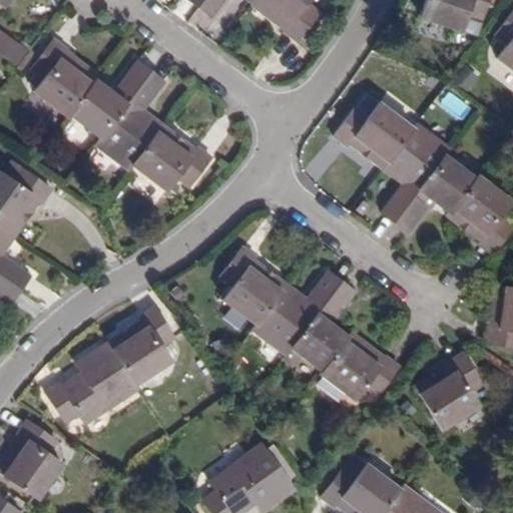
[(199,0),(195,6),(209,16),(221,0),(247,0),(251,3),(253,0),(199,0)]
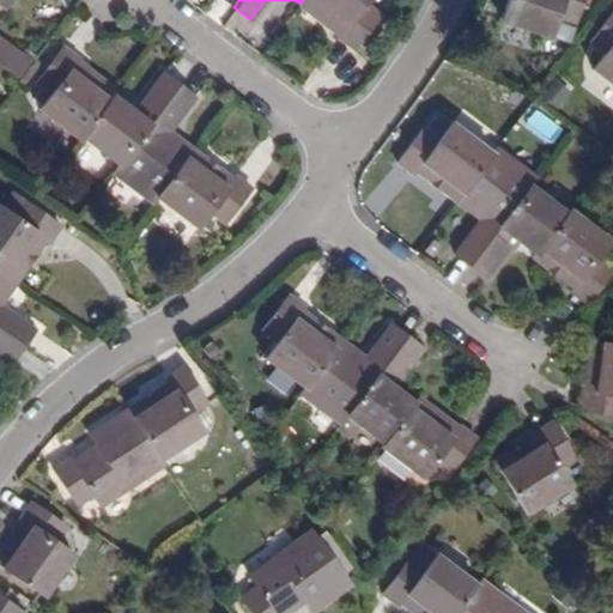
[(366,5),(369,0),(303,0),(301,4),(343,35),(339,40),(353,49),(380,14),(366,5)]
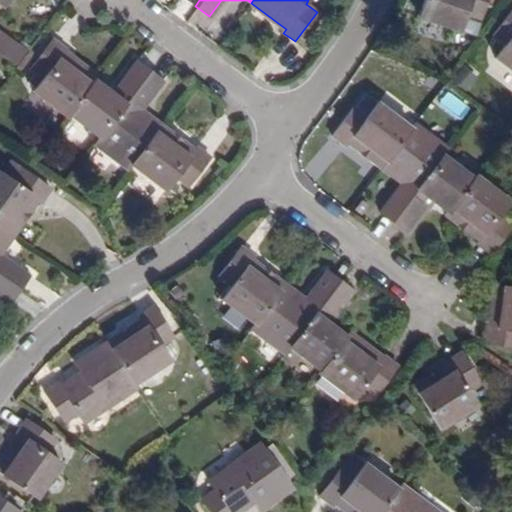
[(420,0),(415,17),(454,30),(460,11),(476,16),(481,0),(420,0)]
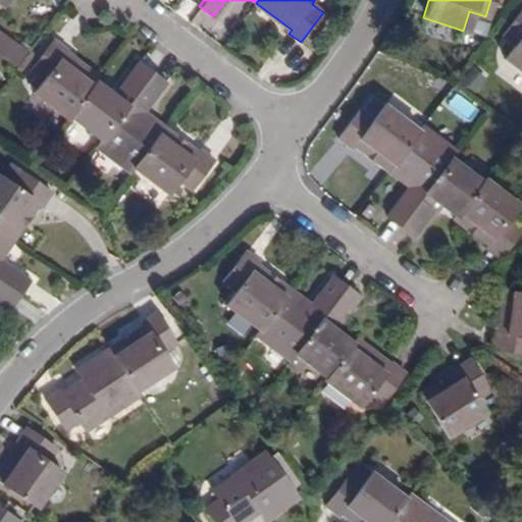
[(521,8),(505,31),(518,41),(507,55),(521,66),(521,8)]
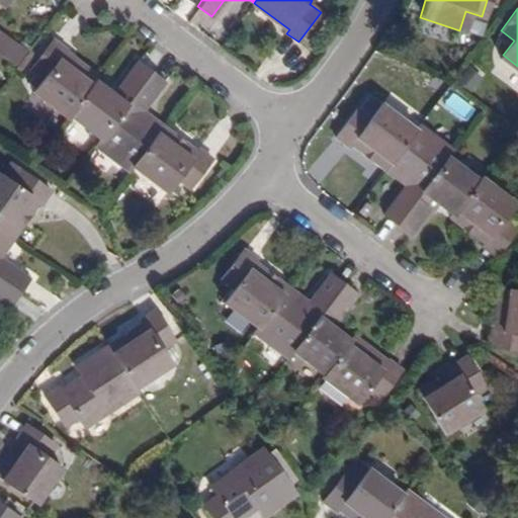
[(0,31),(0,54),(16,66),(26,52),(0,31)]
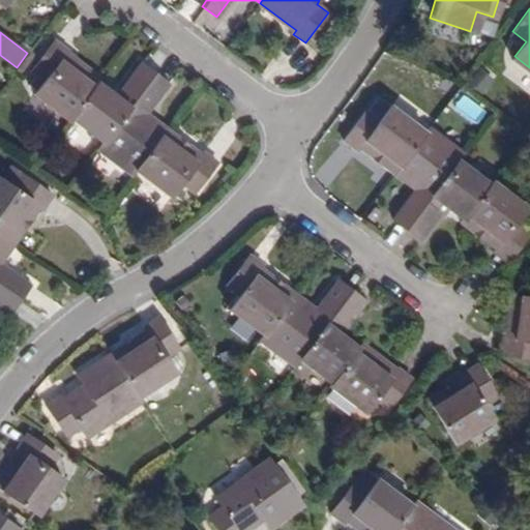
[(33,93),(69,120),(72,116),(98,81),(100,79),(65,51),(67,49),(54,39),(32,68),(45,78),(33,93)]
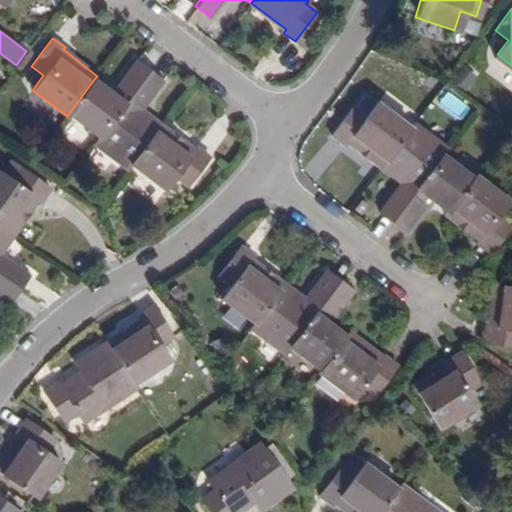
[(135,61),(118,85),(130,94),(148,71),(135,61)]
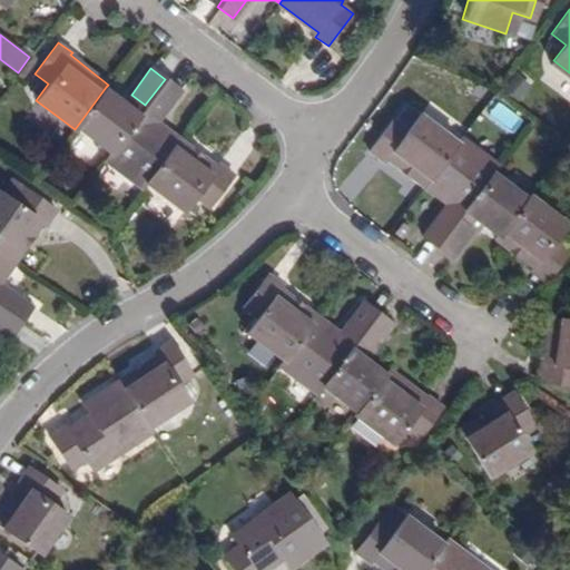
[(180,90),(165,79),(145,105),(135,118),(110,150),(102,160),(140,189),(146,183),(179,138),(161,125),(158,129),(149,124),(160,109),(165,110),(180,90)]
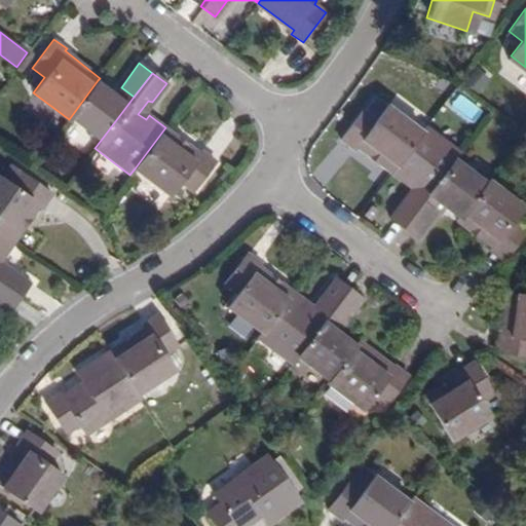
[(123,100),(98,80),(72,115),(102,139),(124,109),(119,106),(123,100)]
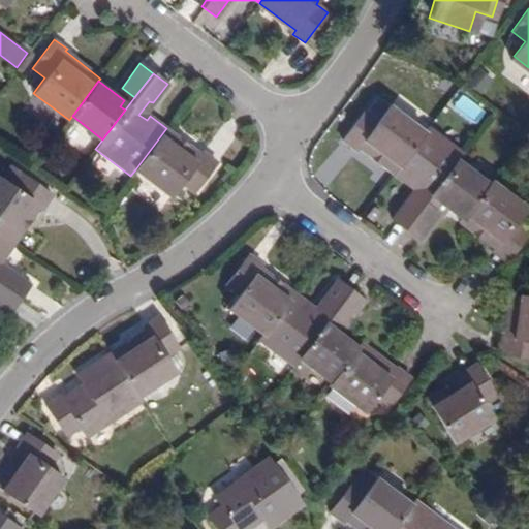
[(463,94),(457,104),(479,118),(486,107),(463,94)]
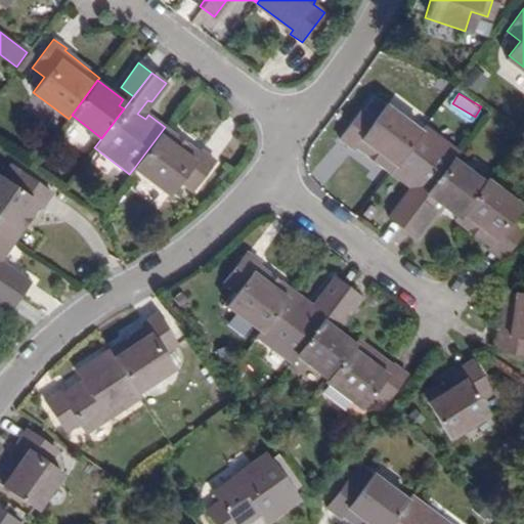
[(352,147),(354,144),(388,172),(421,129),(386,102),(375,117),(362,108),(339,137),(352,147)]
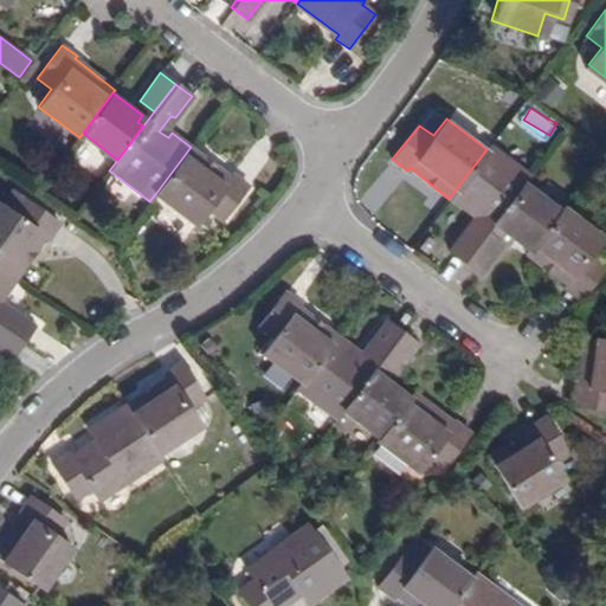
[(465,227),(449,249),(464,262),(485,233),(498,217),(523,184),(529,175),(489,146),(487,149),(449,199),(468,213),(470,210),(477,214),(468,229),(465,227)]
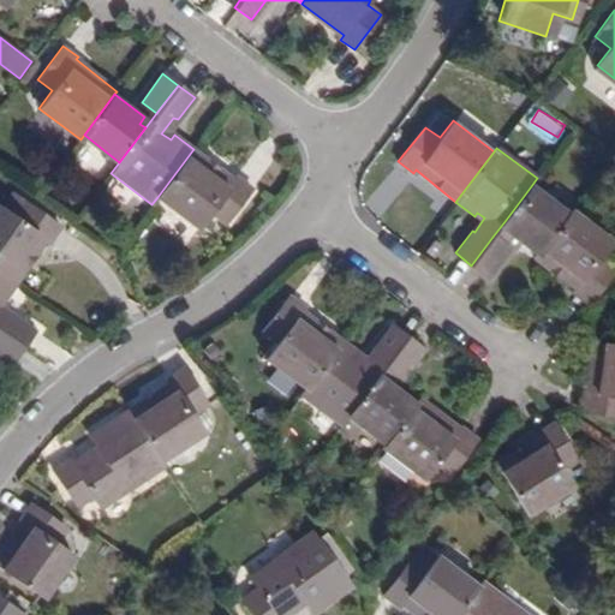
[(237,178),(234,180),(193,149),(157,197),(199,228),(212,213),(227,224),(251,190),(237,178)]
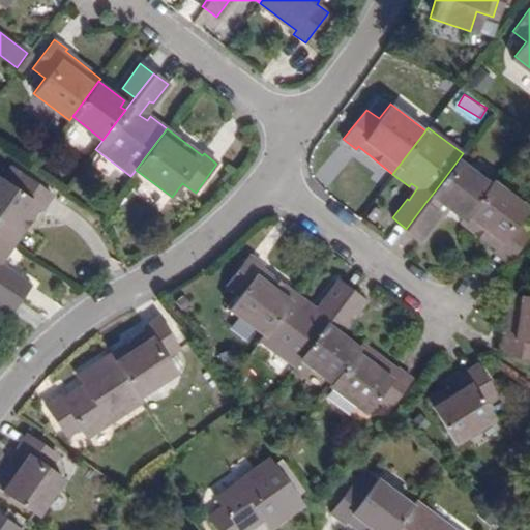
[(441,194),(437,200),(462,218),(489,183),(458,160),(436,189),(441,194)]
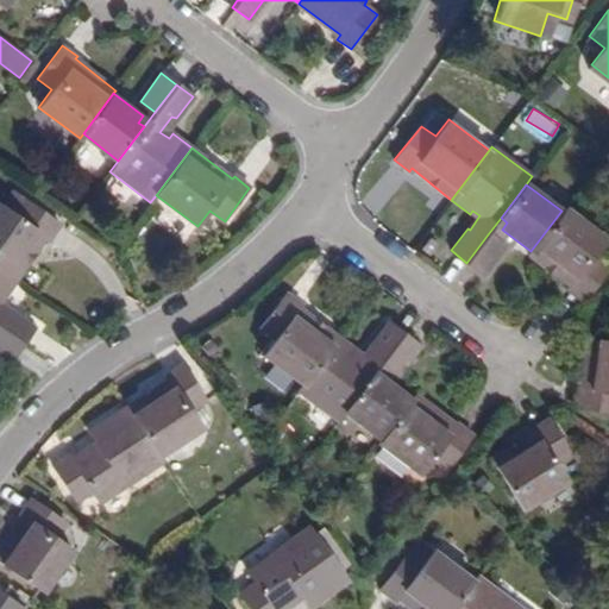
[(7,208),(2,205),(0,208),(0,264),(22,281),(51,240),(55,243),(66,227),(18,194),(7,208)]
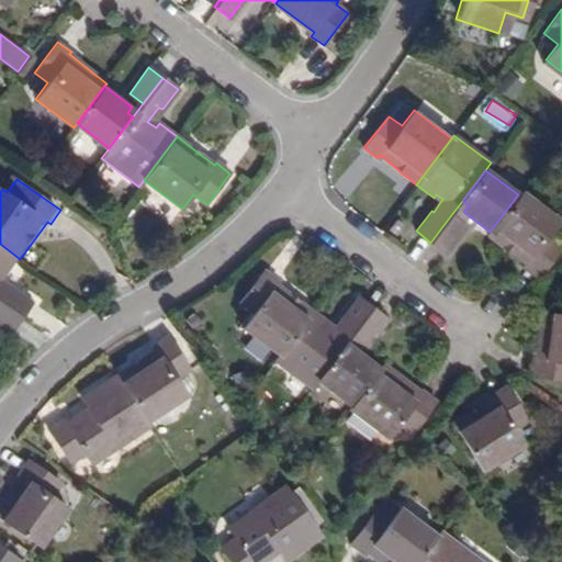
[(520,192),(518,194),(490,232),(486,237),(520,263),(519,265),(535,277),(558,245),(546,236),(558,221),(520,192)]
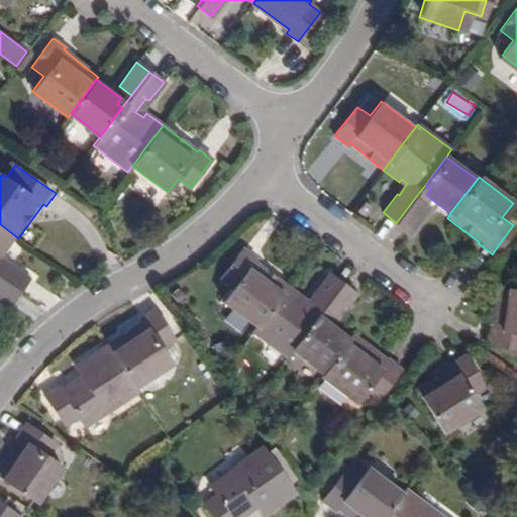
[(427,208),(414,199),(396,223),(408,233),(427,208)]
